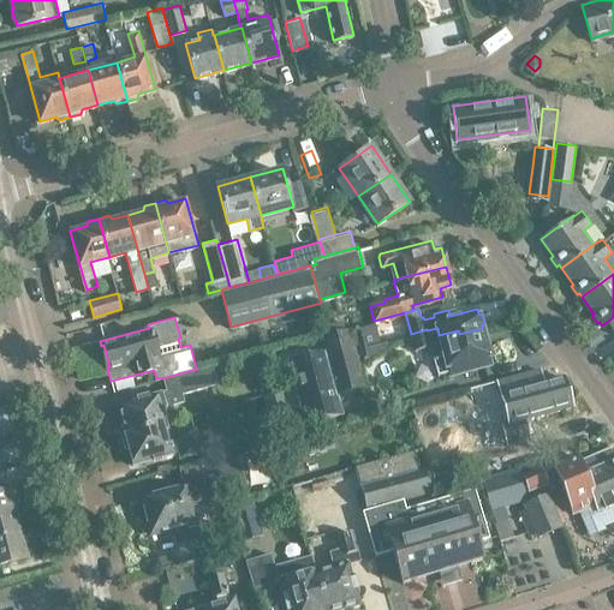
[(329,333),(347,328),(345,317),(327,322),(329,333)]
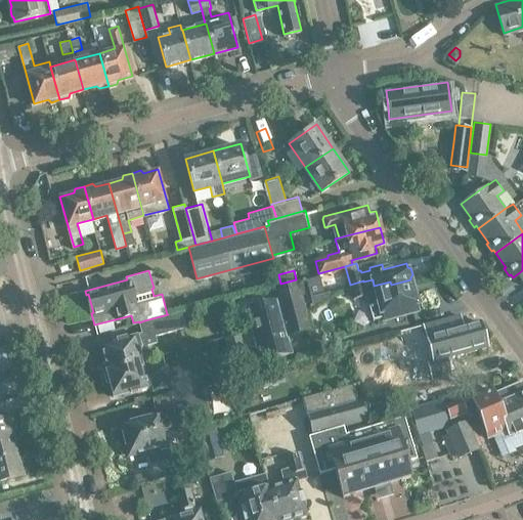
[(323,292),(319,274),(305,277),(310,295),(323,292)]
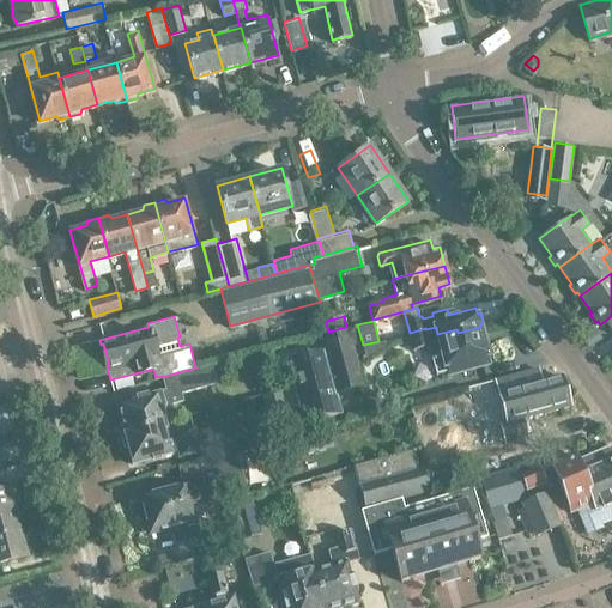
[(298,399),(285,402),(294,430),(306,426),(304,419),(340,409),(335,390),(363,382),(347,326),(316,334),(320,347),(288,357),(298,399)]
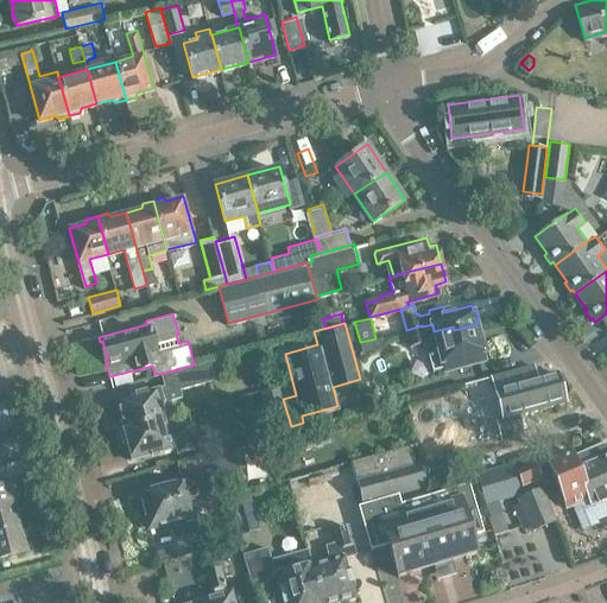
[(487,350),(485,342),(481,341),(476,324),(454,330),(453,327),(434,331),(432,324),(422,327),(422,325),(406,330),(410,344),(425,341),(432,369),(443,367),(444,368),(486,357),(485,353),(487,350)]
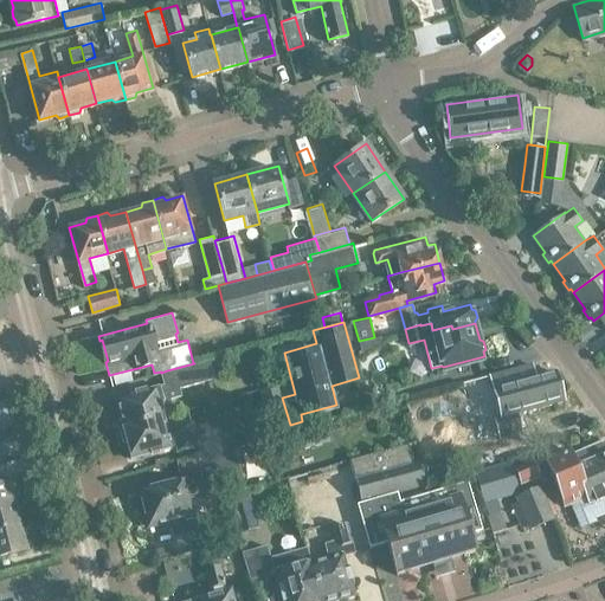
[(224,356),(211,360),(214,369),(227,364),(224,356)]
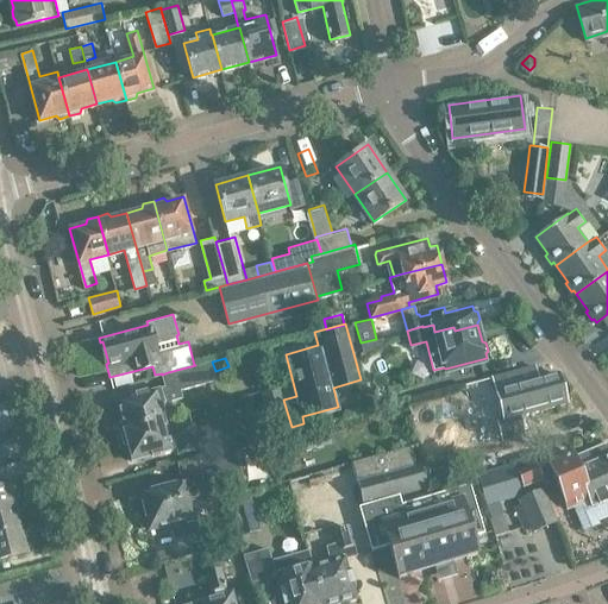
[(211,360),(194,365),(195,365),(168,372),(171,383),(136,392),(136,396),(118,402),(124,423),(163,413),(163,415),(174,411),(170,397),(182,395),(180,388),(215,377),(211,360)]
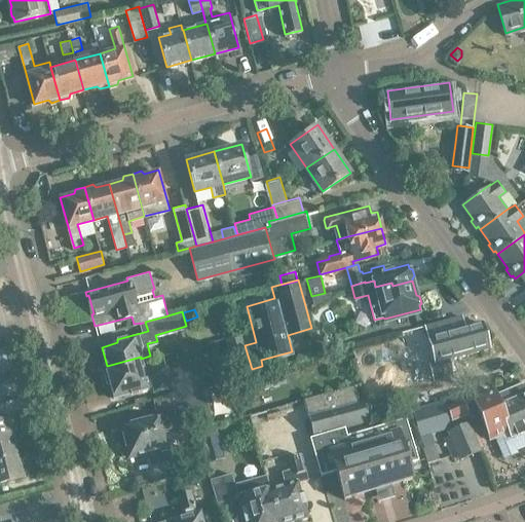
[(402,331),(406,345),(438,337),(443,353),(435,357),(440,377),(453,373),(449,358),(490,346),(483,321),(438,333),(435,322),(402,331)]
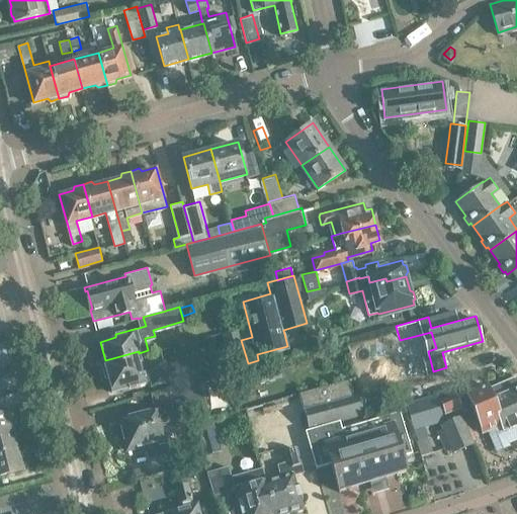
[(248,363),(241,340),(237,327),(222,332),(232,367),(248,363)]
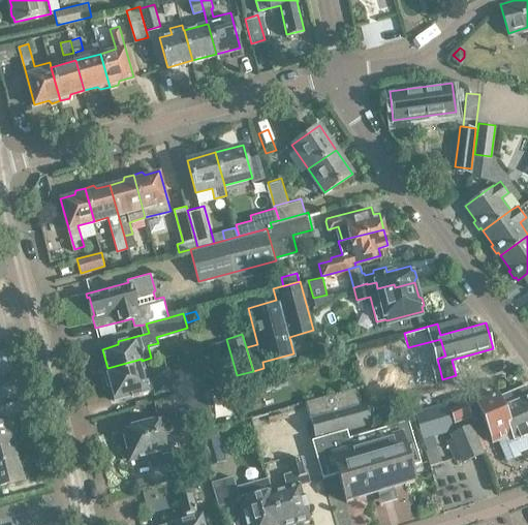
[(107,368),(109,370),(106,370),(107,373),(105,376),(107,383),(111,385),(115,398),(131,394),(131,396),(154,390),(155,394),(174,388),(168,368),(146,374),(142,361),(142,359),(107,368)]
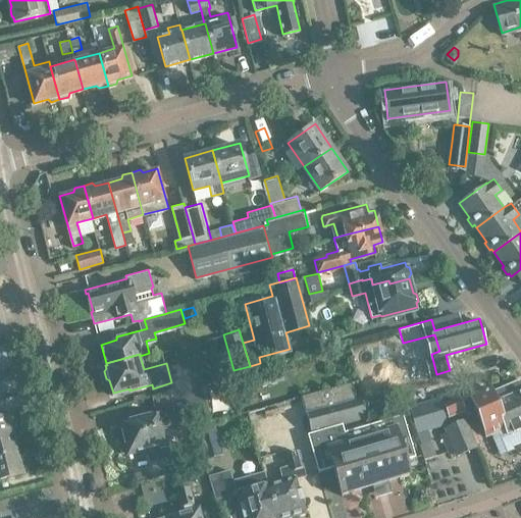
[(278,363),(243,372),(247,389),(283,378),(278,363)]
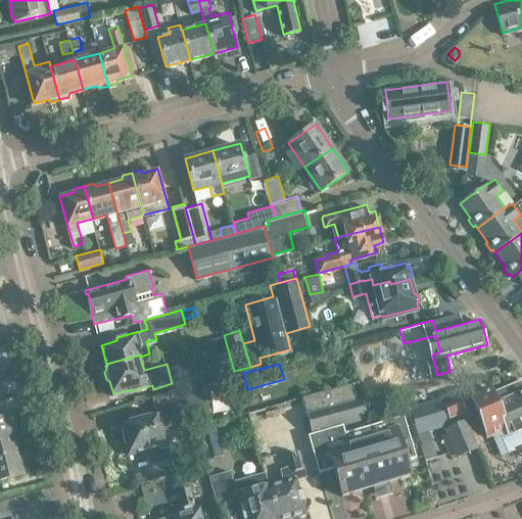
[(521,378),(491,390),(489,386),(470,393),(487,435),(492,432),(500,450),(521,439),(521,378)]
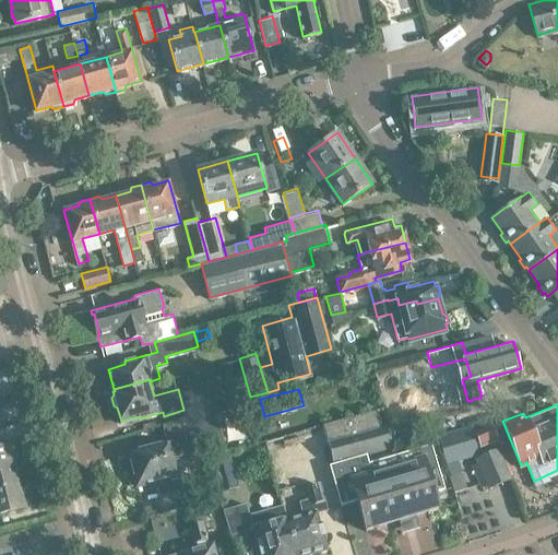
[(163,423),(166,434),(167,434),(169,441),(129,452),(133,468),(130,469),(133,482),(137,481),(138,484),(156,480),(161,494),(182,488),(174,456),(225,441),(215,409),(163,423)]
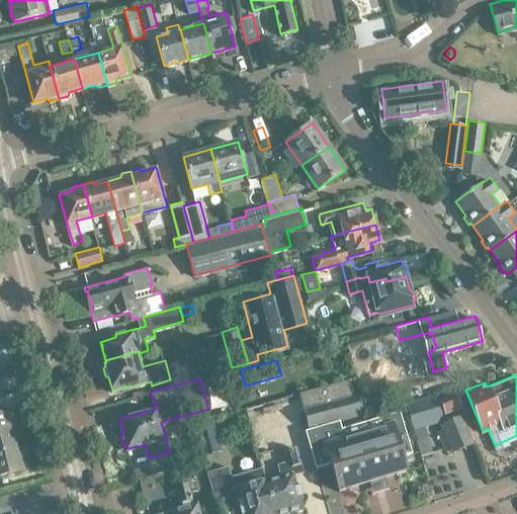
[(299,392),(310,429),(340,420),(364,413),(359,394),(353,395),(349,378),(299,392)]
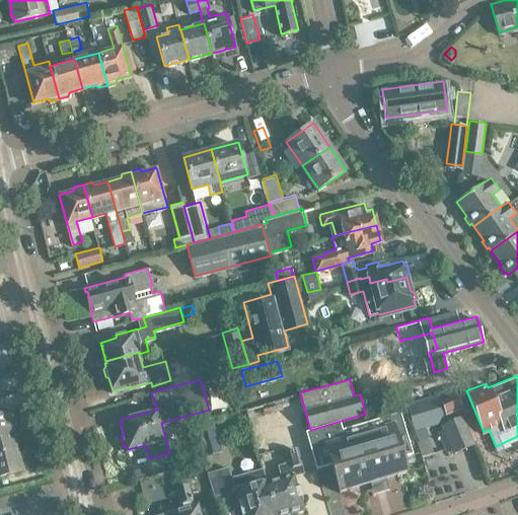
[(432,384),(433,391),(452,386),(450,379),(432,384)]
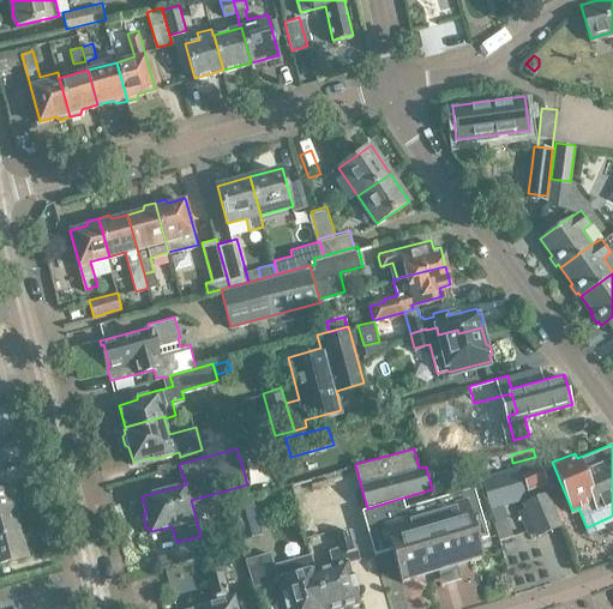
[(528,489),(547,481),(541,468),(522,475),(528,489)]
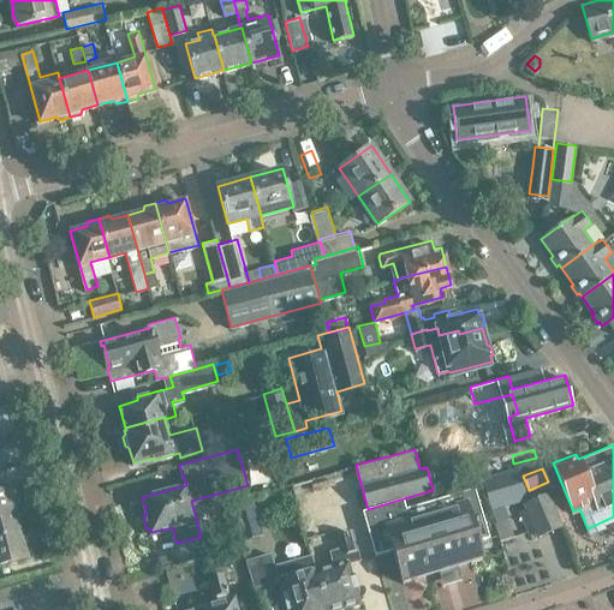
[(0,524),(16,520),(6,483),(0,484),(0,524)]
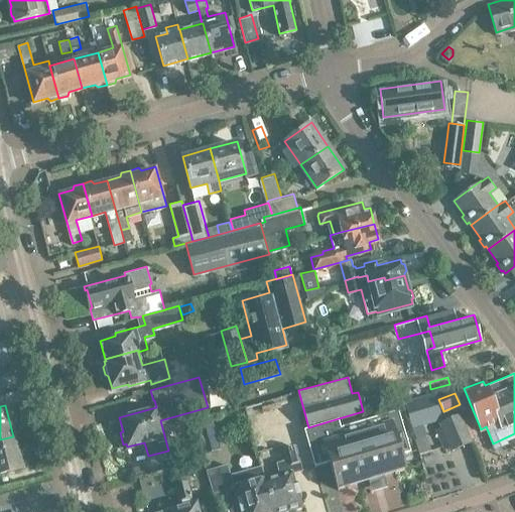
[(308,427),(305,428),(315,465),(331,461),(339,488),(345,486),(345,485),(370,477),(372,482),(385,478),(384,473),(396,470),(405,468),(401,453),(411,450),(399,409),(341,426),(339,418),(308,427)]
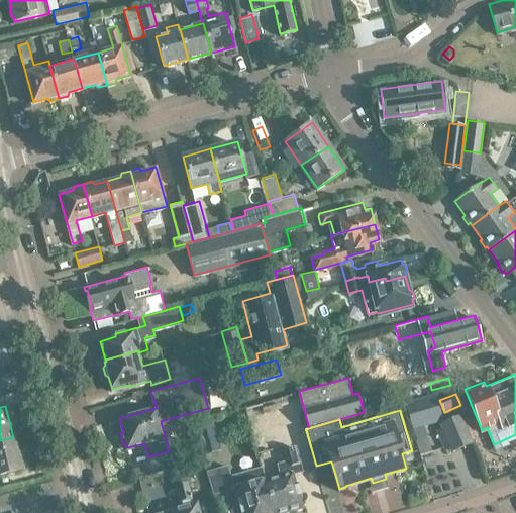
[(441,422),(442,426),(437,428),(445,448),(451,445),(452,449),(472,441),(459,414),(441,422)]
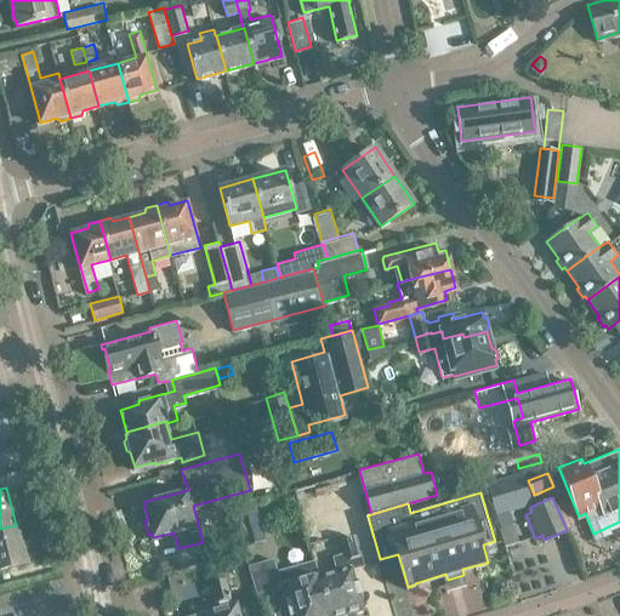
[(0,569),(26,563),(16,525),(0,529),(0,569)]
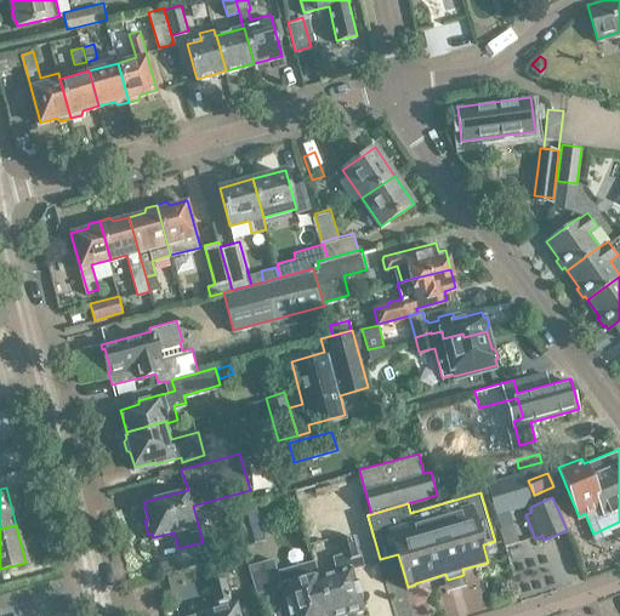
[(356,579),(352,568),(364,564),(356,535),(342,539),(346,552),(333,555),(336,570),(319,575),(330,615),(337,615),(364,609),(360,598),(362,597),(357,579),(356,579)]
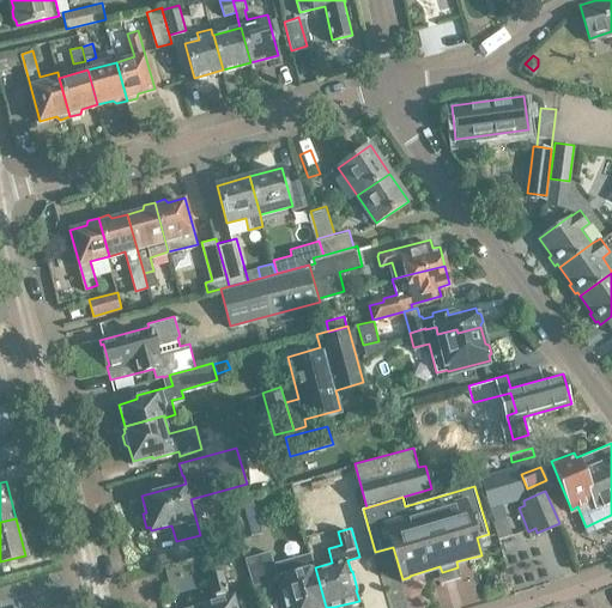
[(285,607),(326,607),(315,567),(310,552),(273,563),(271,549),(244,557),(253,584),(277,578),(277,579),(278,578),(285,607)]
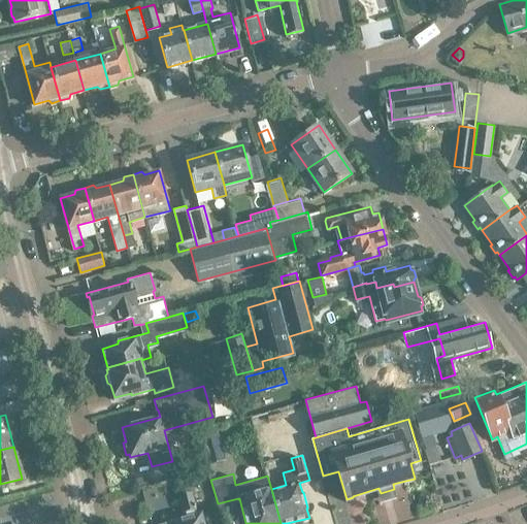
[(192,490),(178,494),(183,511),(197,508),(192,490)]
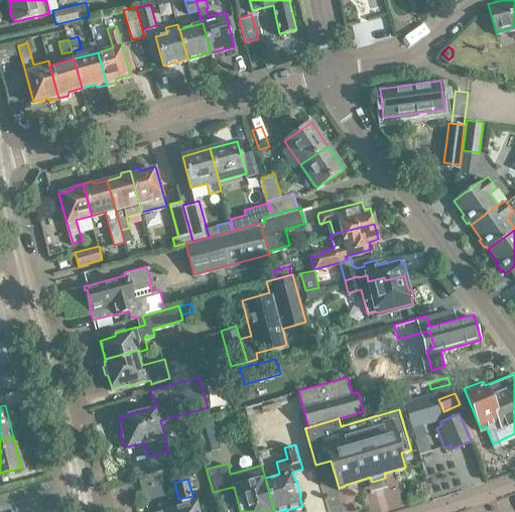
[(172,511),(198,511),(196,502),(172,508),(172,511)]
